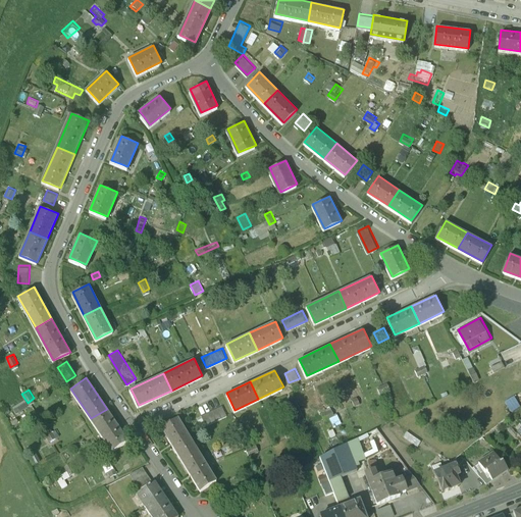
[(512,410),(520,404),(520,390),(519,390),(506,399),(512,410)]
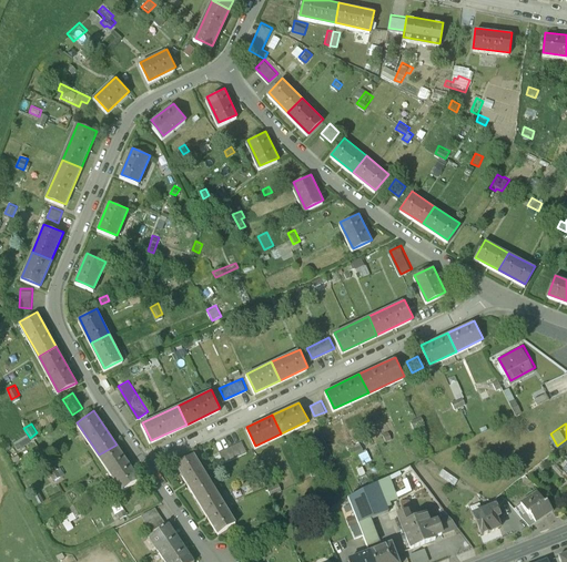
[(242,438),(219,449),(224,460),(247,449),(242,438)]
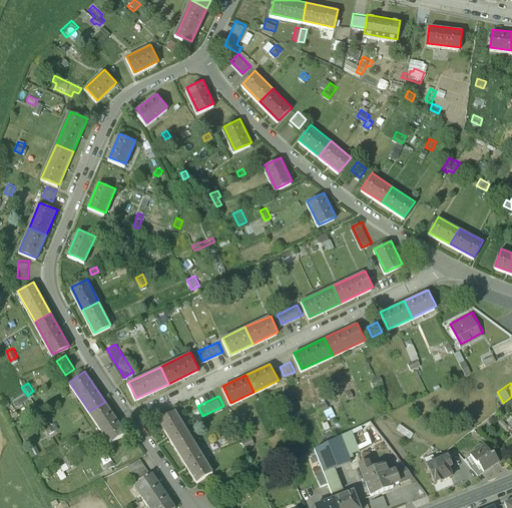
[(511,397),(503,403),(508,410),(511,407),(511,397)]
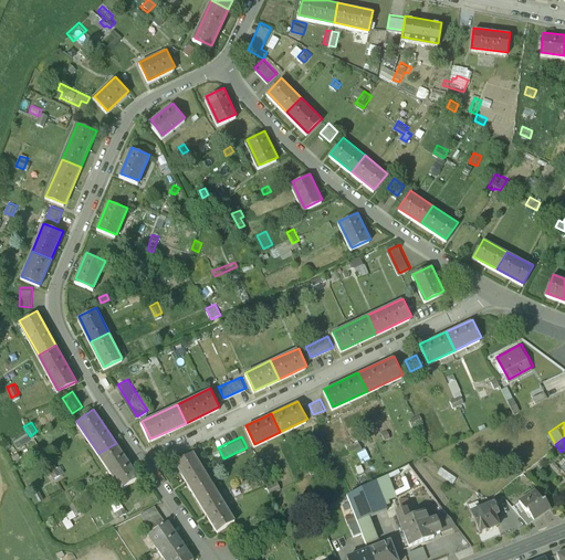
[(138,476),(116,443),(98,453),(121,487),(138,476)]
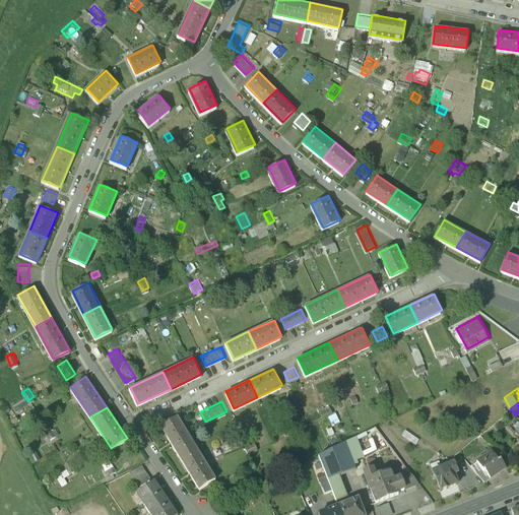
[(196,445),(178,414),(161,425),(180,455),(196,445)]
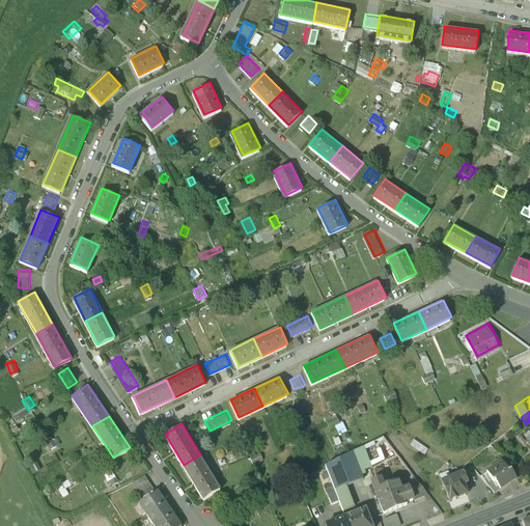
[(51,433),(44,437),(50,446),(56,442),(51,433)]
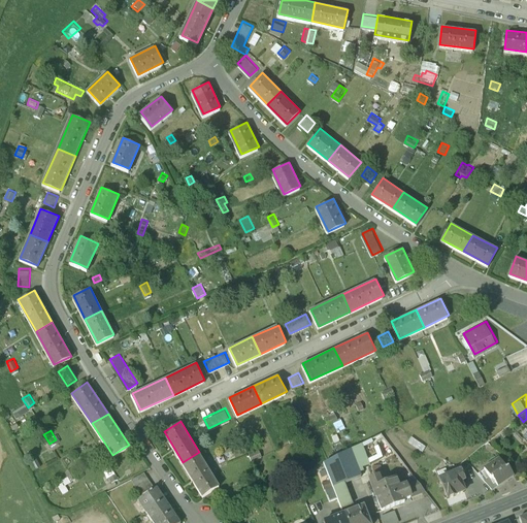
[(352,446),(359,464),(370,460),(362,440),(352,446)]
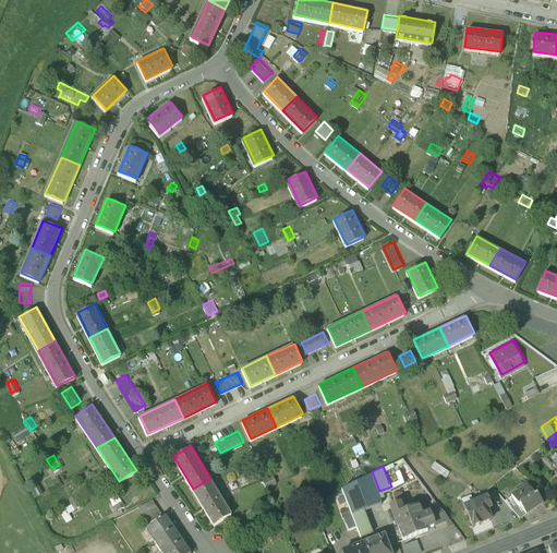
[(372,471),(342,487),(350,506),(361,502),(362,507),(383,499),(379,491),(372,471)]
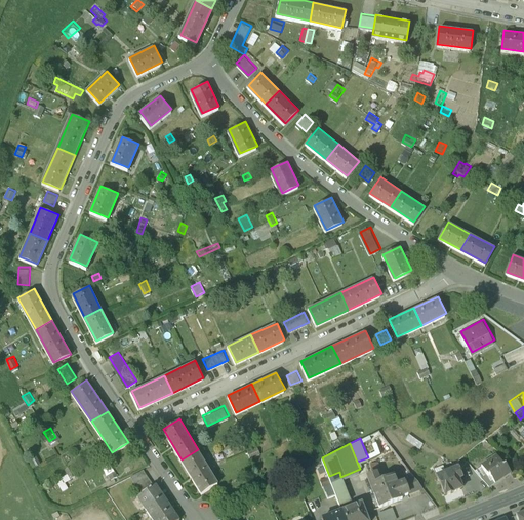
[(198,449),(182,460),(201,491),(218,481),(198,449)]
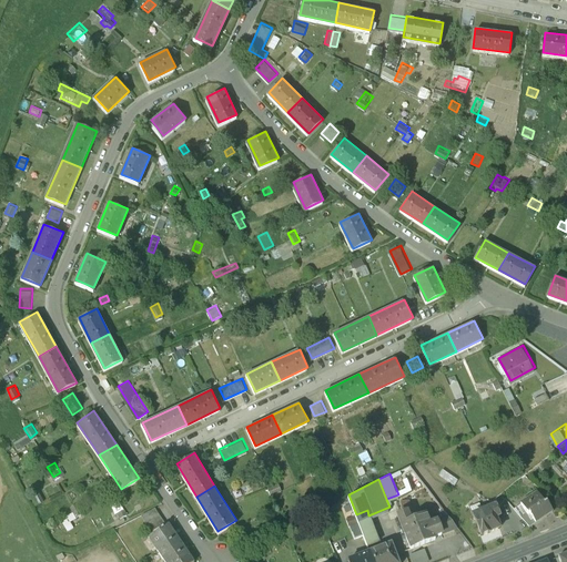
[(540,494),(538,496),(536,491),(522,501),(528,511),(530,510),(536,519),(553,508),(547,499),(545,500),(540,494)]
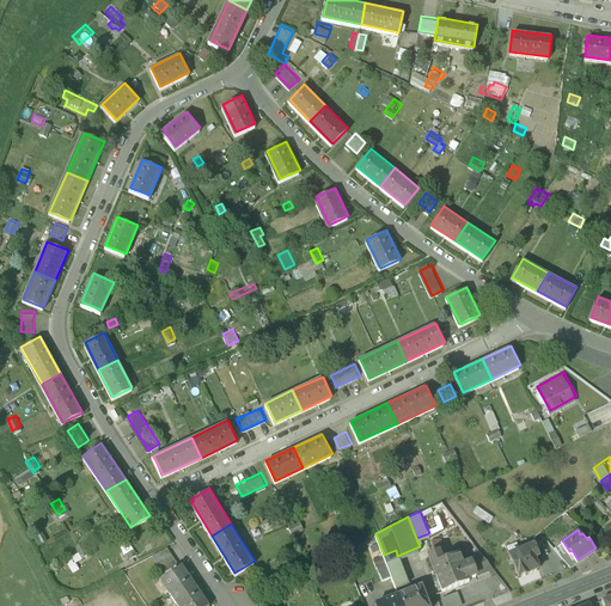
[(547,537),(541,540),(549,552),(555,549),(547,537)]
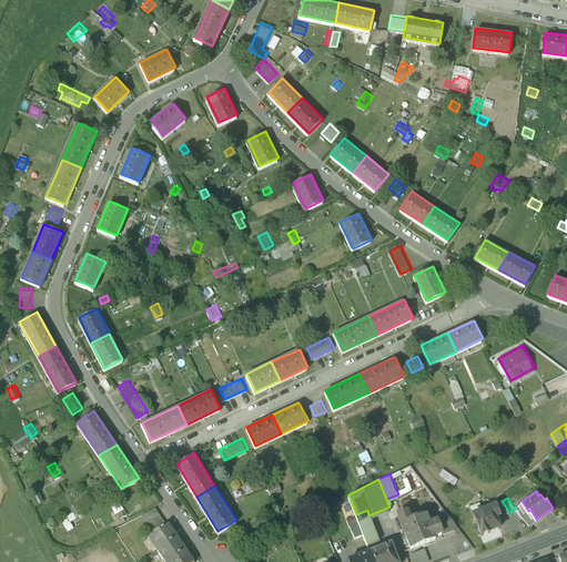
[(77,499),(69,503),(74,513),(82,509),(77,499)]
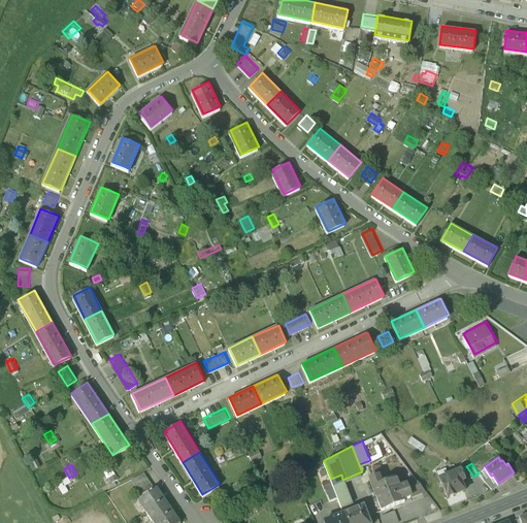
[(491,476),(485,466),(478,470),(492,487),(498,483),(493,475),(491,476)]
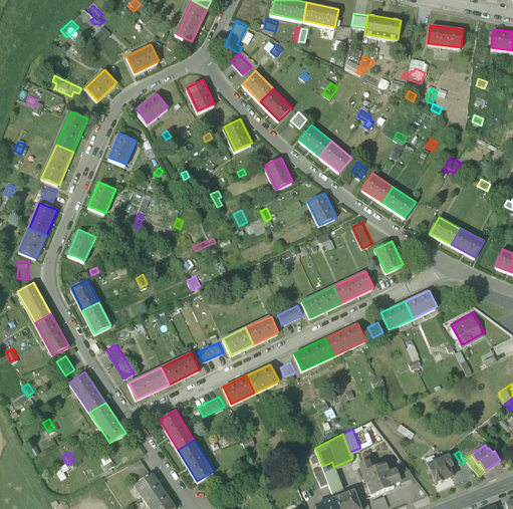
[(443,458),(429,464),(435,482),(444,479),(452,475),(449,466),(452,465),(449,456),(443,458)]
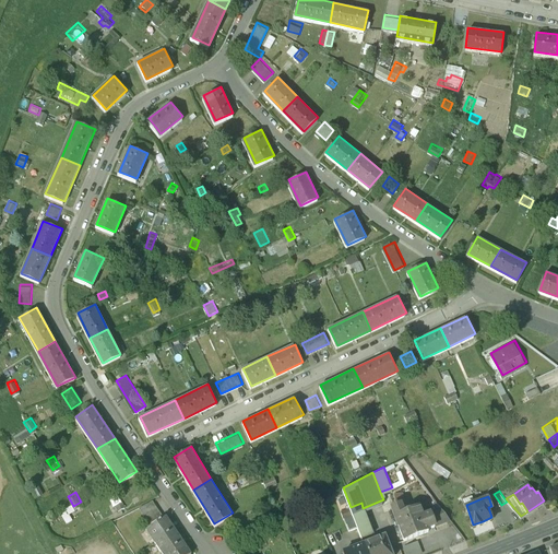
[(122,497),(115,502),(117,507),(125,503),(122,497)]
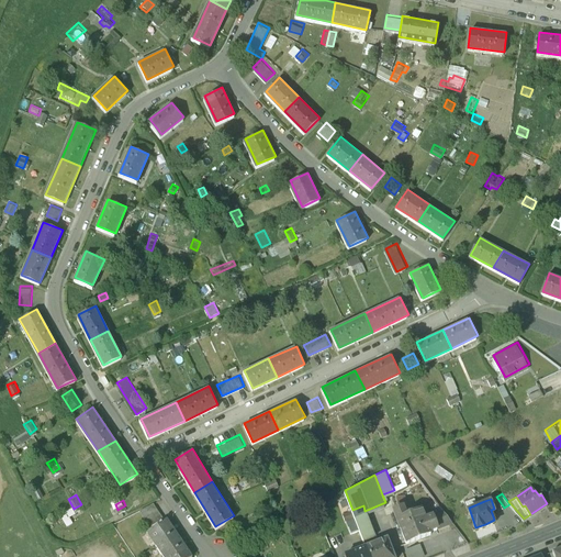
[(141,508),(152,524),(164,515),(154,501),(141,508)]
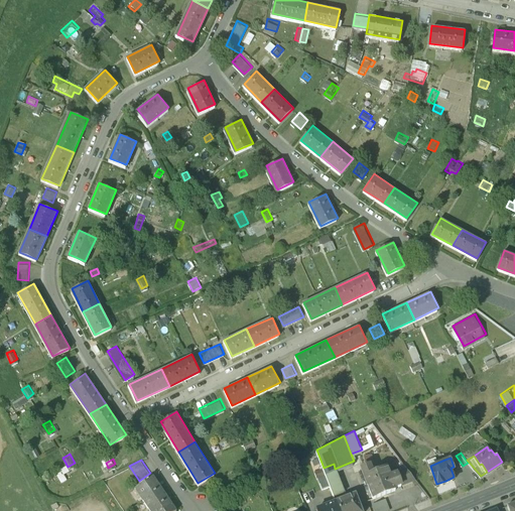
[(403,468),(390,473),(394,484),(415,476),(403,461),(401,462),(403,468)]
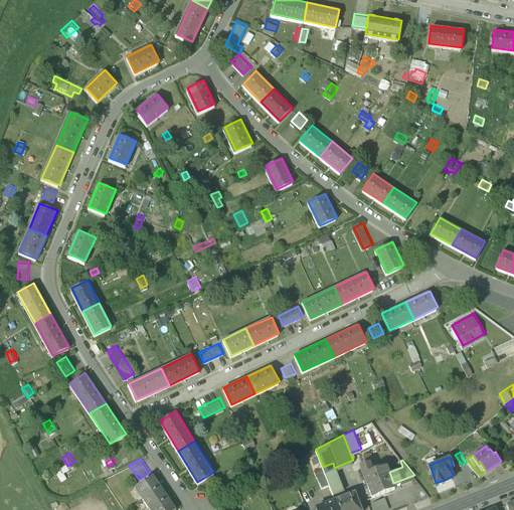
[(386,465),(372,470),(368,461),(360,464),(372,495),(394,486),(393,483),(389,472),(386,465)]
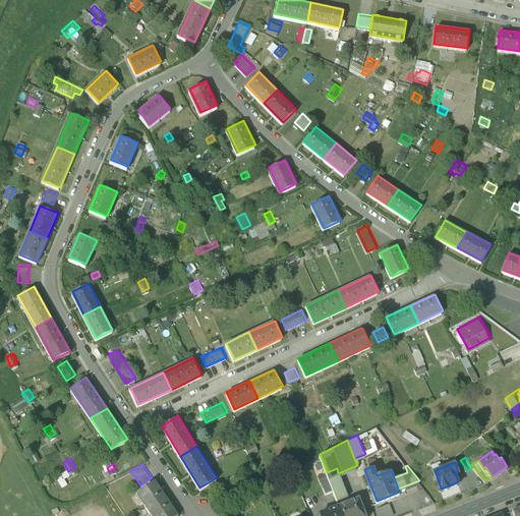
[(349,500),(338,473),(337,468),(327,472),(329,476),(333,489),(339,504),(349,500)]
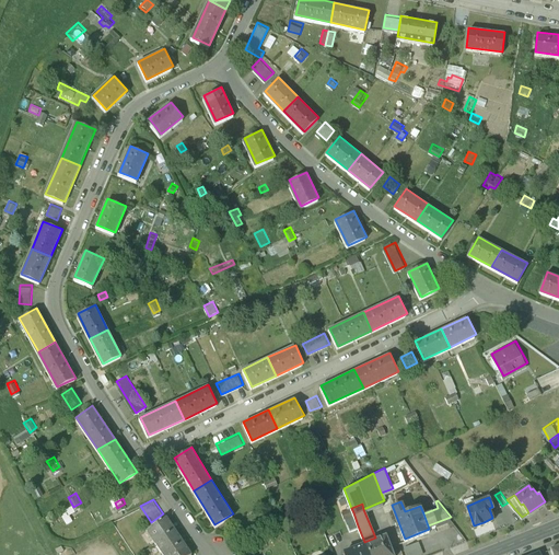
[(358,525),(353,512),(345,517),(350,529),(358,525)]
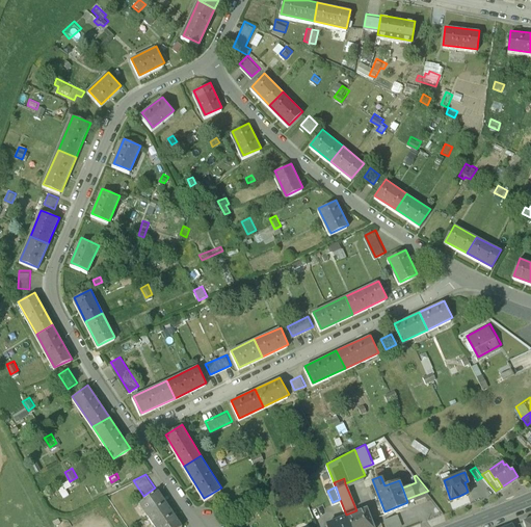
[(166,501),(158,489),(142,500),(150,512),(166,501)]
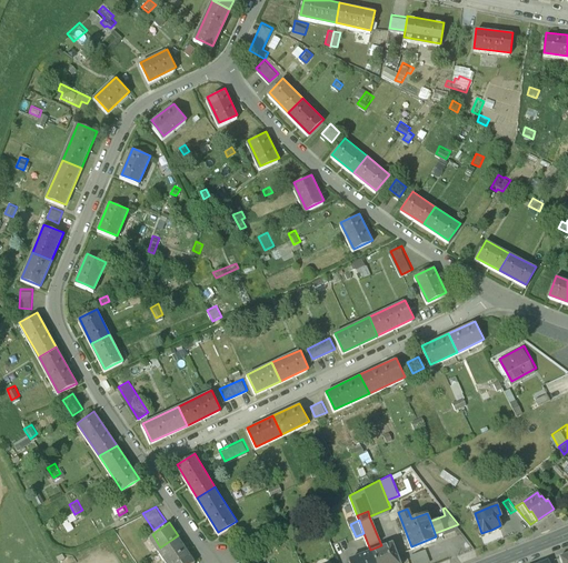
[(178,535),(160,548),(169,559),(187,548),(178,535)]
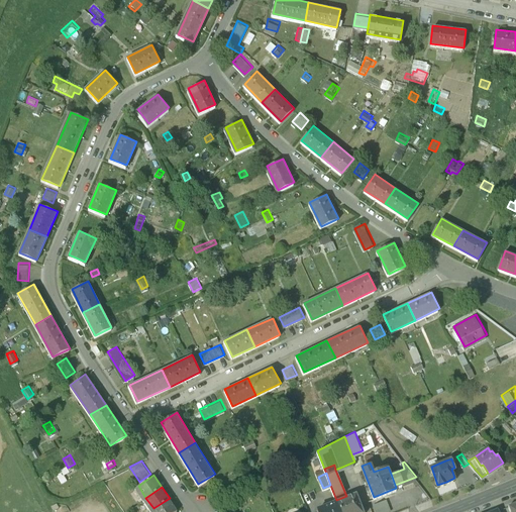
[(346,496),(336,500),(340,511),(364,511),(356,492),(346,496)]
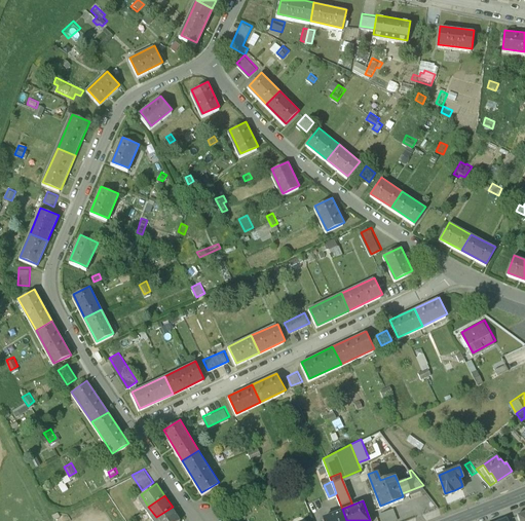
[(380,510),(384,520),(385,520),(399,516),(395,504),(380,510)]
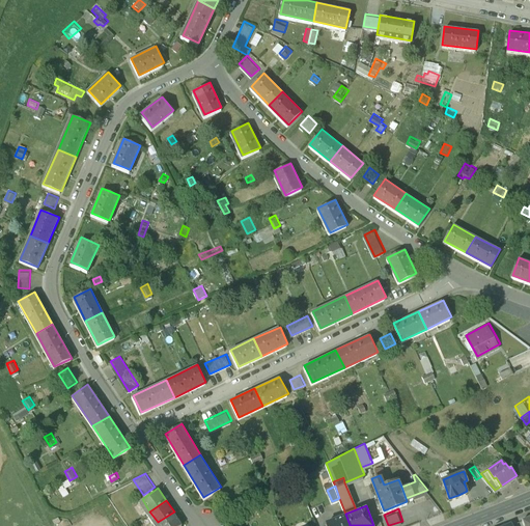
[(174,511),(158,522),(160,525),(176,525),(180,524),(182,523),(174,511)]
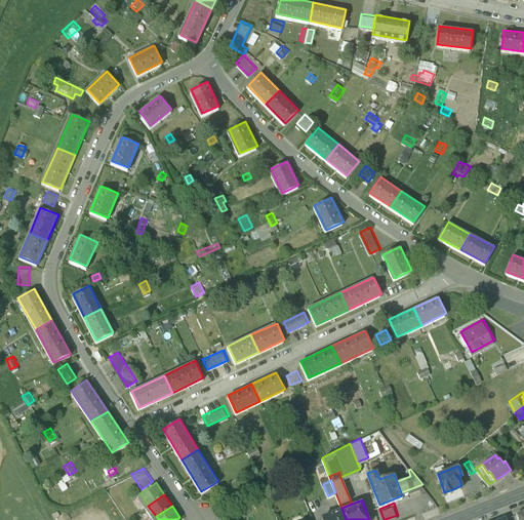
[(346,519),(341,508),(322,516),(323,519),(346,519)]
